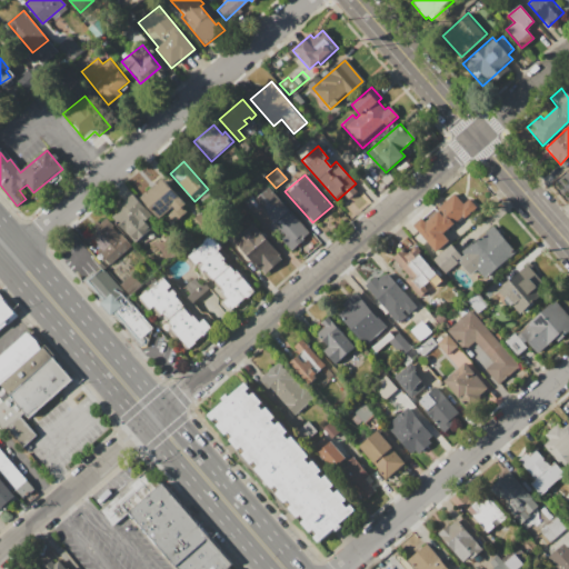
[(139,198),(162,178),(186,205),(182,207),(187,212),(173,225),(165,213),(158,220),(139,198)]
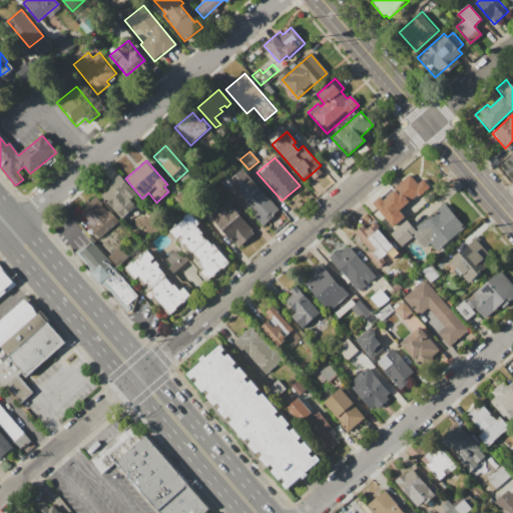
[(229,180),(243,169),(280,210),(261,227),(239,202),(244,197),(229,180)]
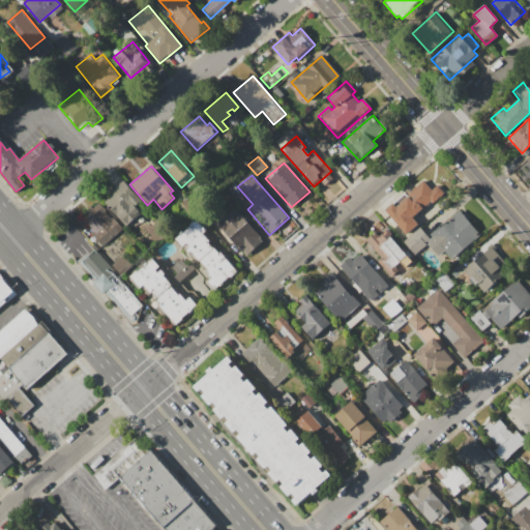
[(383,211),(405,193),(407,195),(423,180),(432,190),(439,184),(445,193),(432,204),(430,202),(412,217),(418,224),(405,236),(383,211)]
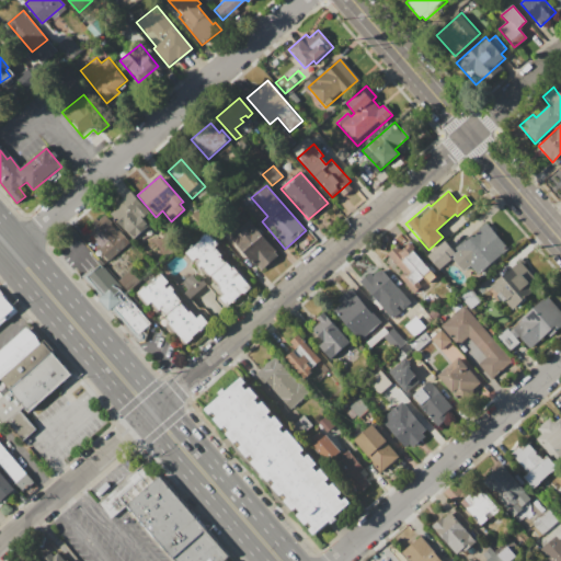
[(109,215),(117,207),(115,205),(129,193),(149,215),(144,219),(149,226),(132,241),(109,215)]
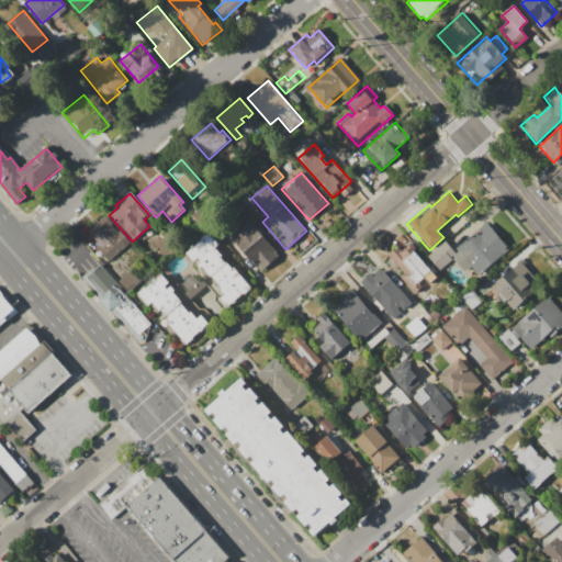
[(81,231),(94,218),(98,222),(105,215),(131,245),(110,262),(81,231)]
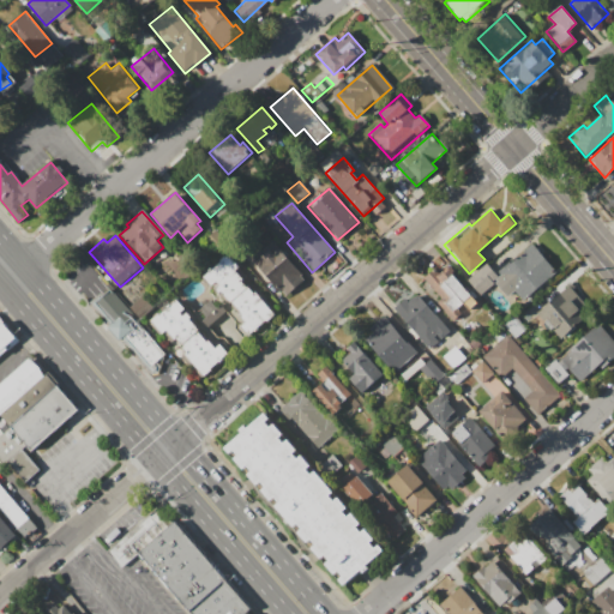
[(250,260),(271,242),(304,280),(283,298),(250,260)]
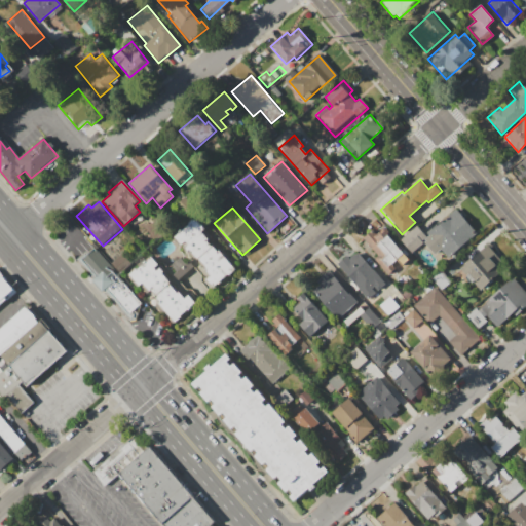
[(398,240),(416,225),(424,234),(454,210),(475,233),(447,257),(441,250),(435,256),(423,243),(410,255),(398,240)]
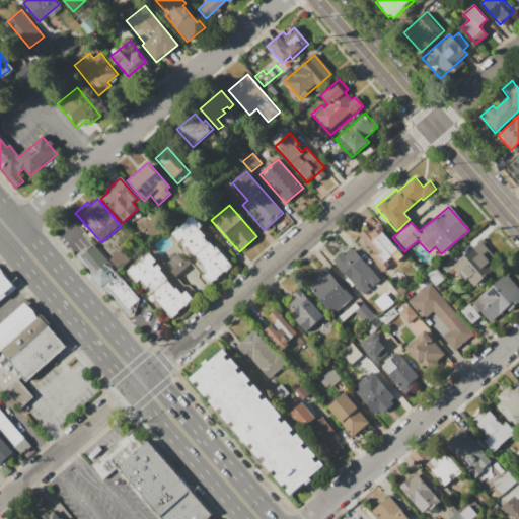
[(170,235),(175,230),(174,229),(177,226),(178,228),(186,222),(183,220),(192,214),(202,226),(199,229),(205,235),(203,237),(208,243),(210,241),(212,243),(211,244),(214,248),(216,246),(231,264),(209,283),(203,276),(207,272),(186,247),(184,248),(181,244),(184,241),(181,238),(177,242),(170,235)]
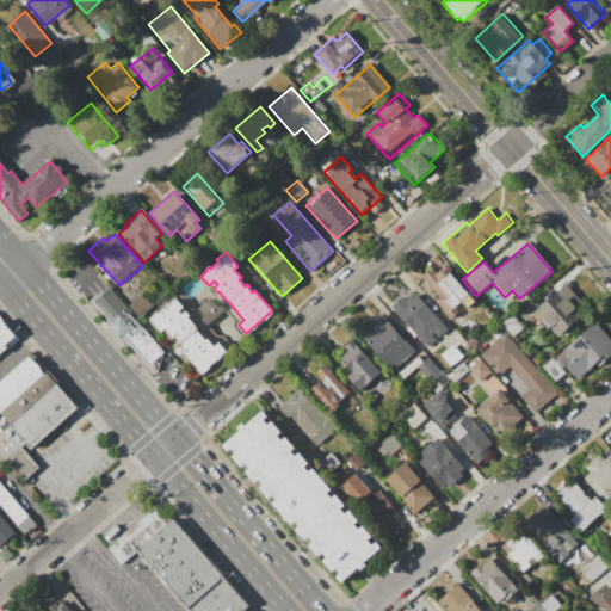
[(417,283),(432,269),(437,273),(446,265),(451,271),(449,273),(475,302),(464,312),(458,304),(455,308),(458,312),(450,320),(438,307),(437,307),(417,283)]
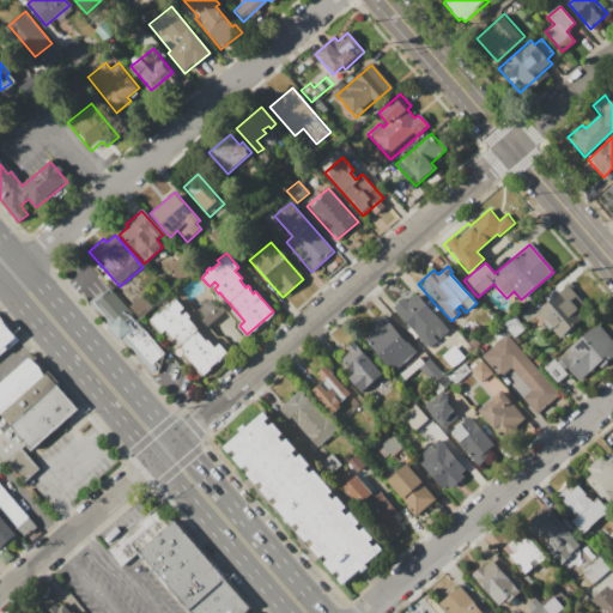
[(535,311),(566,285),(589,311),(558,338),(535,311)]
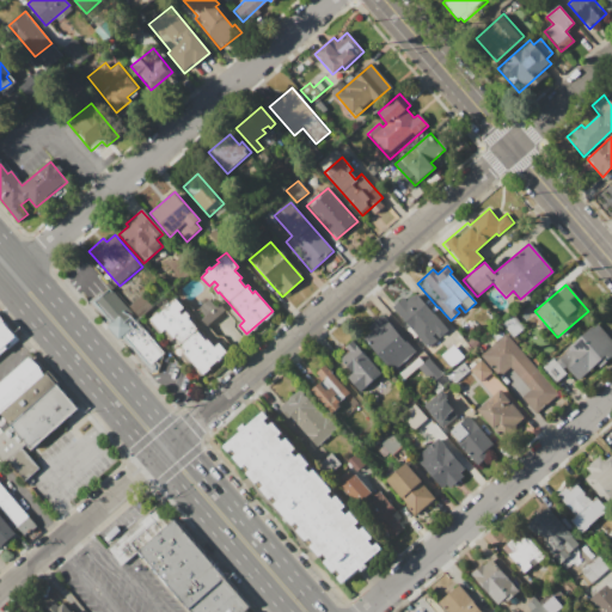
[(90,301),(92,300),(99,293),(102,297),(110,288),(165,352),(148,365),(123,336),(118,340),(106,326),(109,324),(92,304),(90,301)]
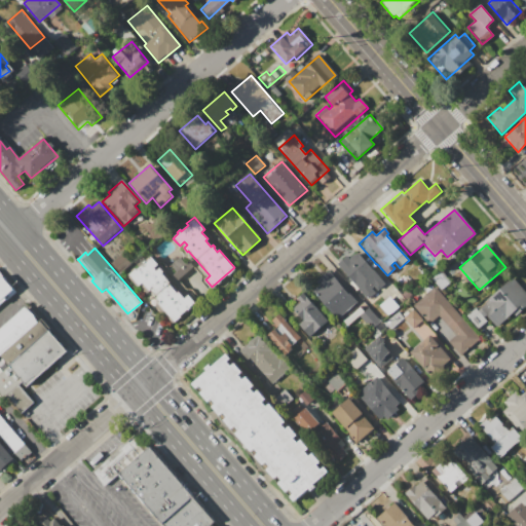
[(336,263),(346,255),(349,259),(357,253),(384,285),(367,300),(359,290),(357,291),(349,283),(351,282),(336,263)]
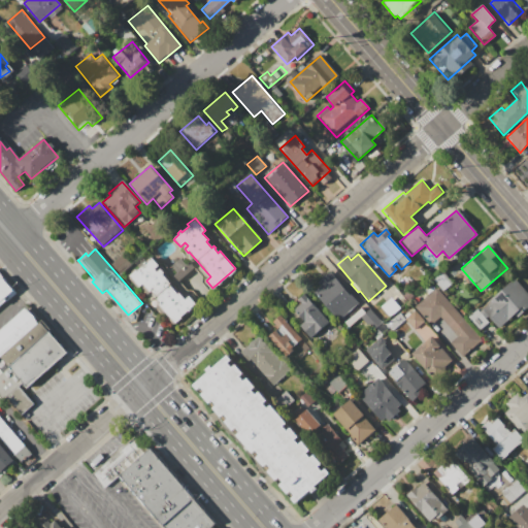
[(111,265),(123,255),(131,264),(120,274),(111,265)]
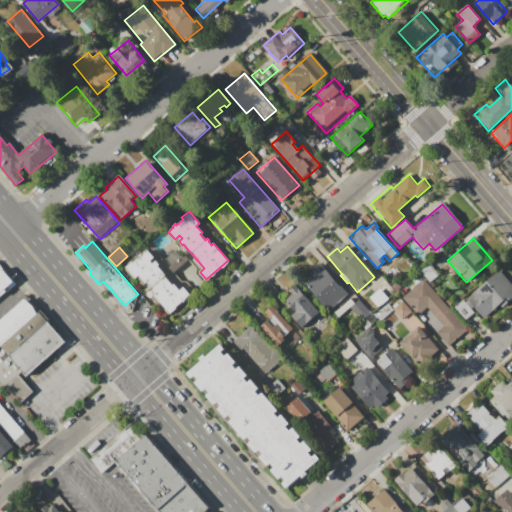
[(125,269),(148,249),(154,257),(149,261),(151,264),(156,260),(159,264),(157,266),(163,273),(165,272),(167,274),(164,276),(172,284),(174,282),(177,285),(175,286),(179,290),(184,285),(191,294),(169,314),(153,296),(154,294),(138,276),(135,280),(125,269)]
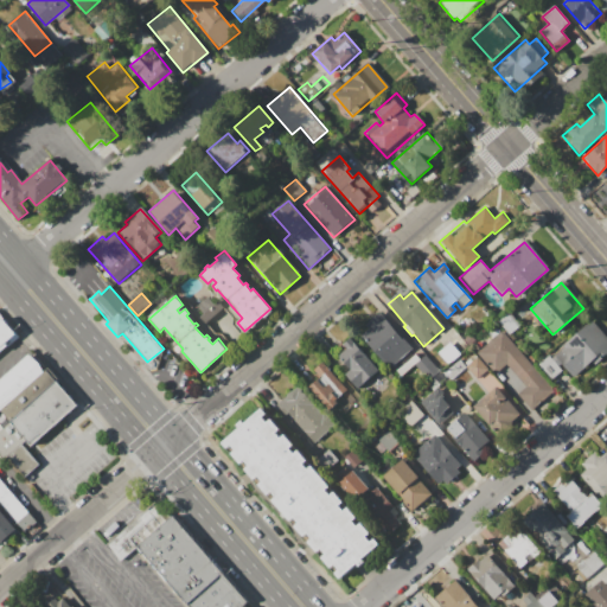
[(197,306),(206,298),(213,305),(218,300),(224,307),(204,325),(198,317),(203,313),(197,306)]
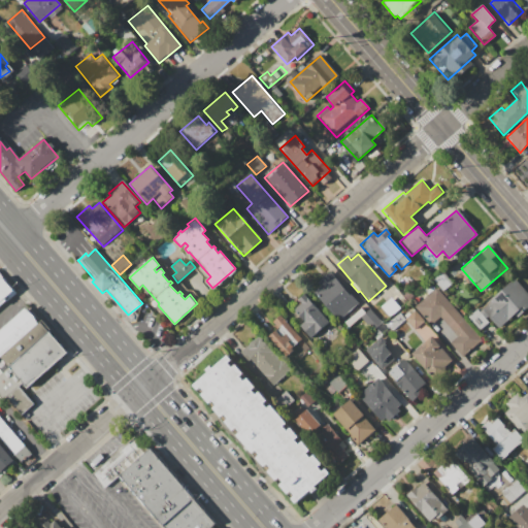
[(432,279),(442,270),(454,283),(443,292),(432,279)]
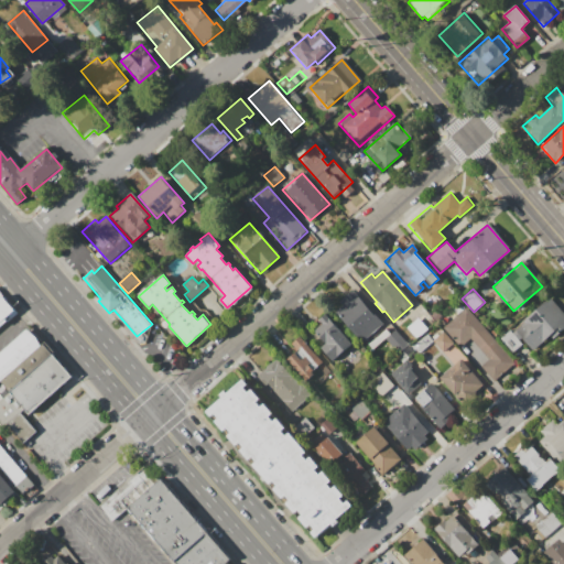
[(334,312),(342,305),(337,302),(351,290),(373,315),(375,314),(383,324),(361,344),(334,312)]
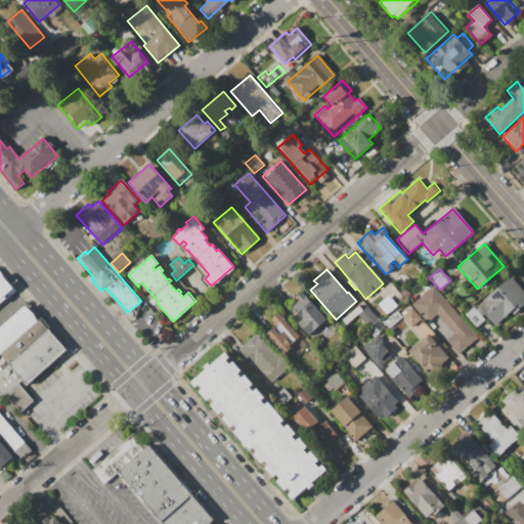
[(0,277),(2,276),(3,277),(14,291),(15,292),(5,299),(5,298),(0,302),(0,277)]
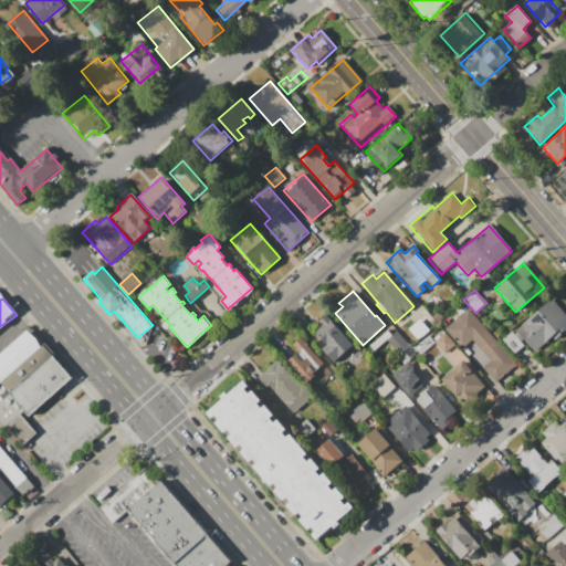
[(501,339),(511,331),(513,334),(525,323),(524,322),(552,299),(565,314),(565,329),(554,341),(551,337),(533,352),(523,339),(520,342),(523,346),(514,354),(501,339)]
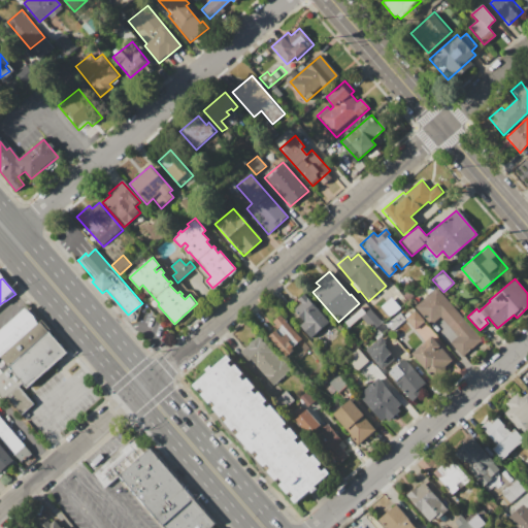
[(414,306),(435,287),(481,339),(459,358),(447,344),(456,336),(440,319),(431,326),(414,306)]
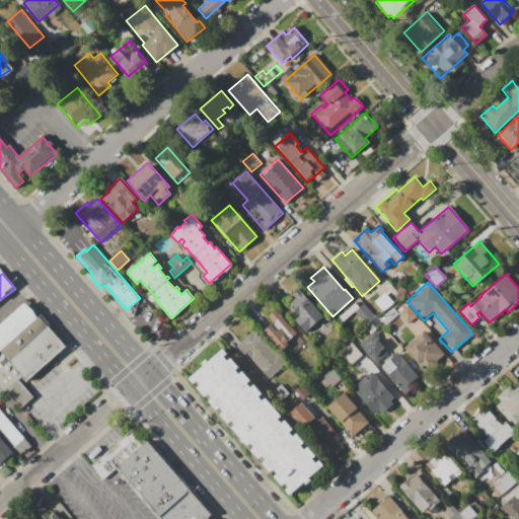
[(396,290),(400,286),(404,291),(400,295),(396,290)]
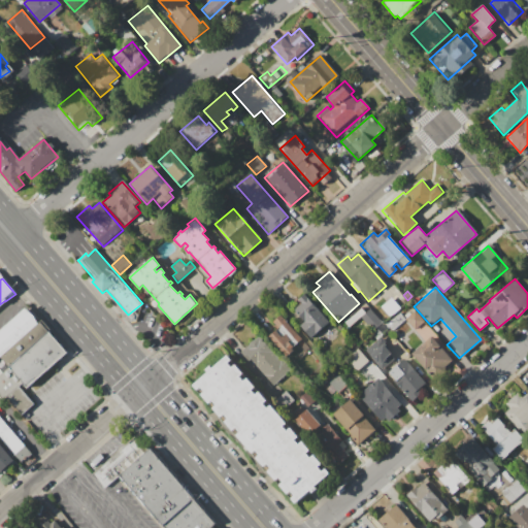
[(293,309),(301,303),(297,300),(304,294),(329,323),(310,338),(299,326),(303,322),(293,309)]
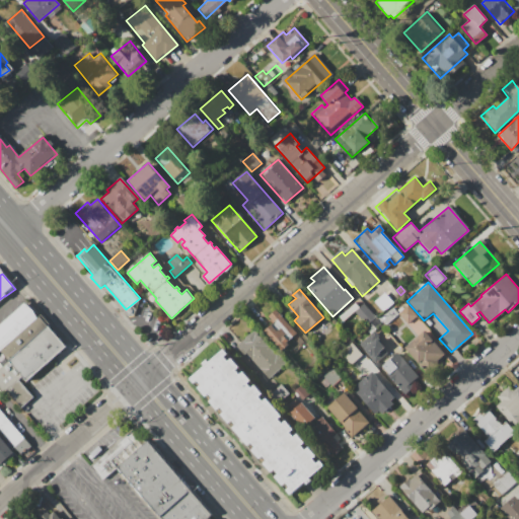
[(373,301),(383,292),(393,303),(382,312),(373,301)]
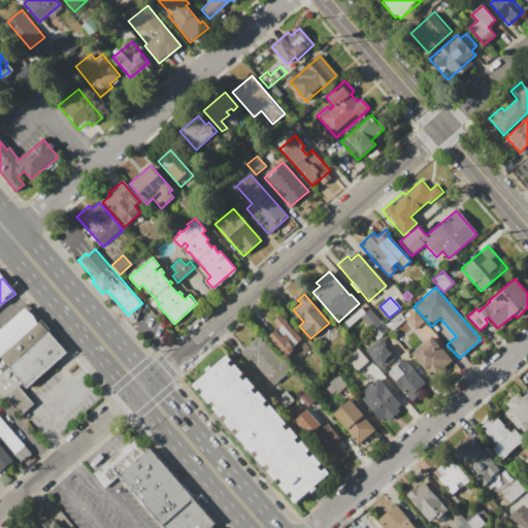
[(27,310),(0,333),(0,360),(1,360),(40,326),(27,310)]
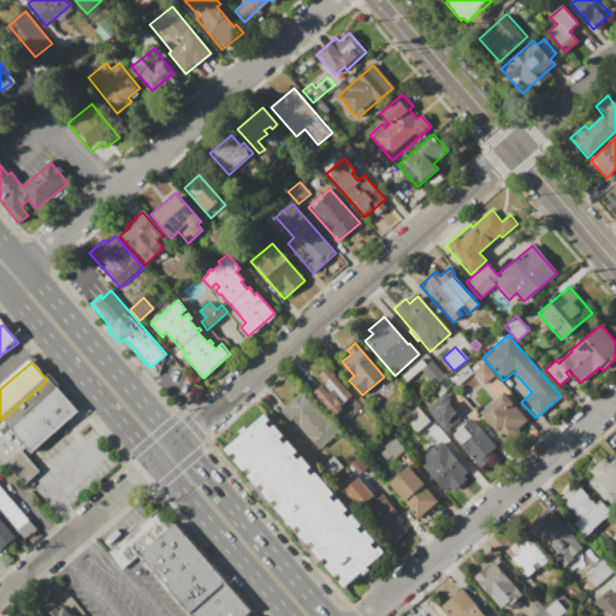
[(420,372),(431,362),(444,378),(434,388),(420,372)]
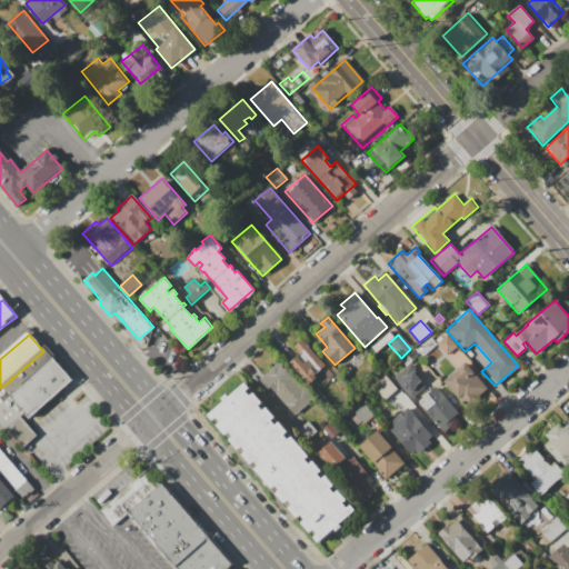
[(436,343),(447,335),(457,346),(446,356),(436,343)]
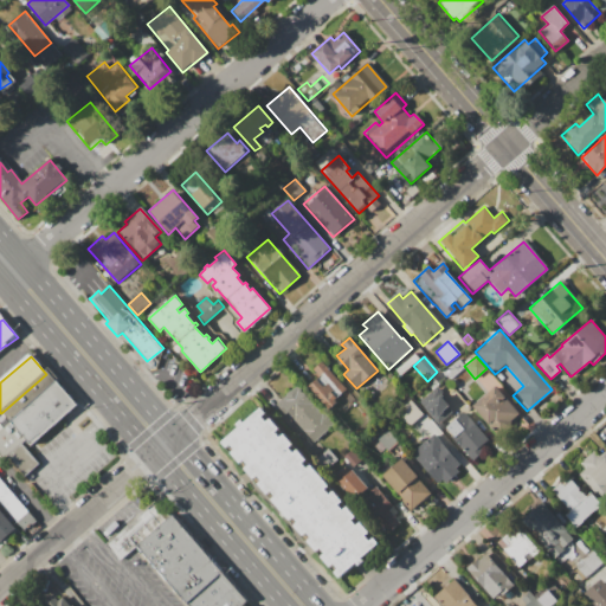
[(444,371),(457,359),(463,367),(450,378),(444,371)]
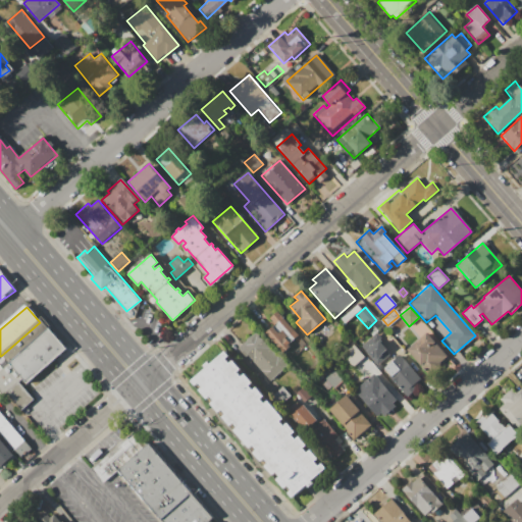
[(266,332),(275,324),(269,318),(276,311),(298,336),(289,344),(291,347),(283,353),(266,332)]
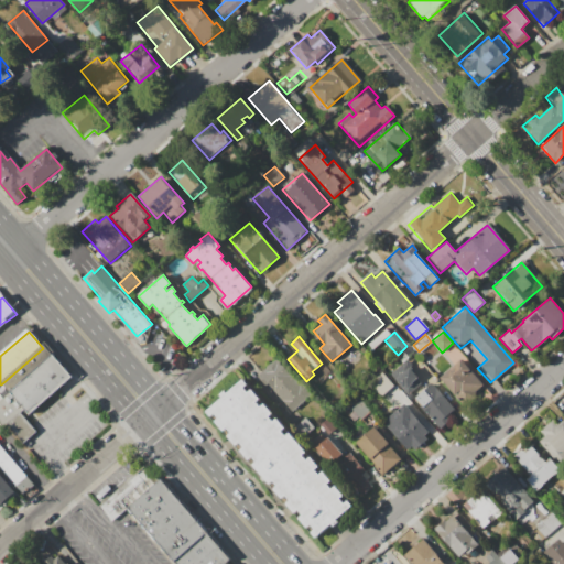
[(44,347),(43,348),(1,384),(10,396),(53,357),(44,347)]
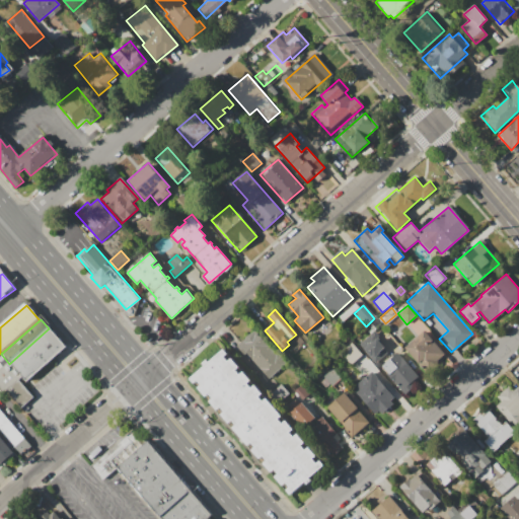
[(27,385),(22,379),(9,364),(49,328),(68,349),(27,385)]
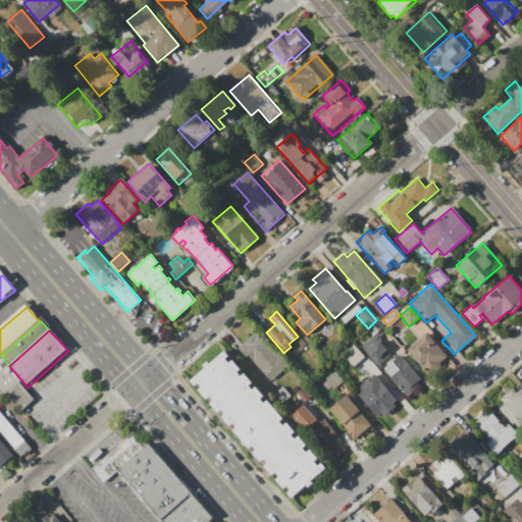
[(237,348),(254,331),(276,357),(278,355),(286,365),(269,380),(247,356),(245,357),(237,348)]
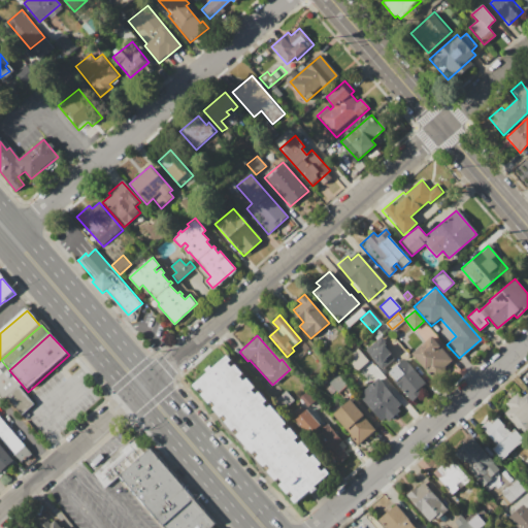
[(364,351),(380,337),(385,342),(383,344),(395,358),(381,370),(364,351)]
